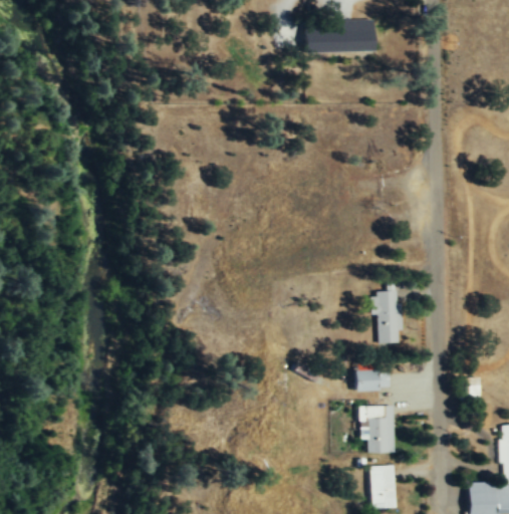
[(373,24),(309,24),(309,50),(373,50),(373,24)]
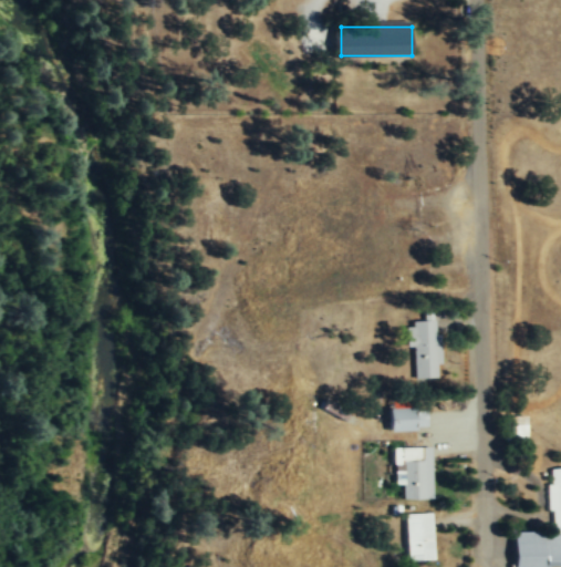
[(417,347),(418,379),(442,378),(440,367),(444,367),(443,321),(408,322),(409,347),(417,347)]
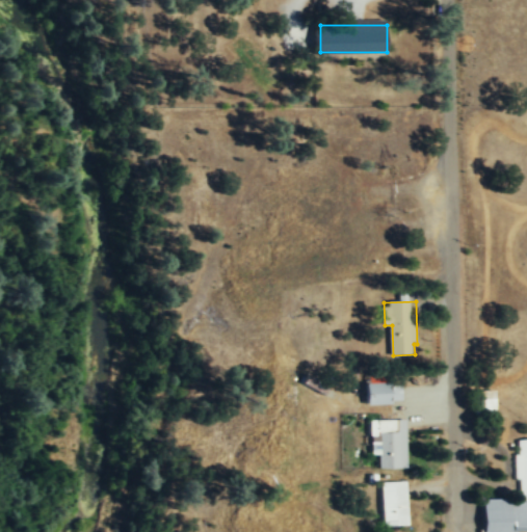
[(368,382),(368,403),(402,403),(402,382),(368,382)]
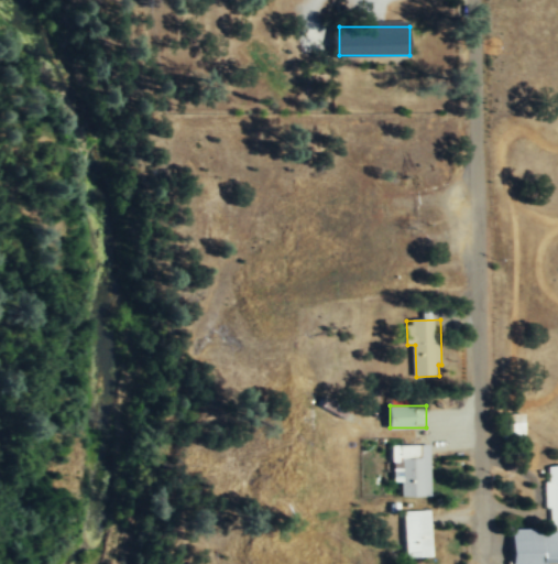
[(433,444),(401,444),(401,497),(433,497),(433,444)]
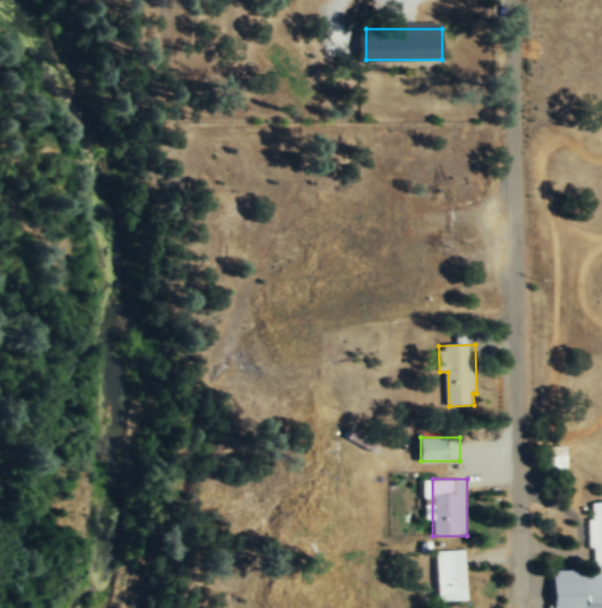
[(601,501),(594,501),(595,571),(555,571),(555,607),(591,607),(601,607),(601,501)]
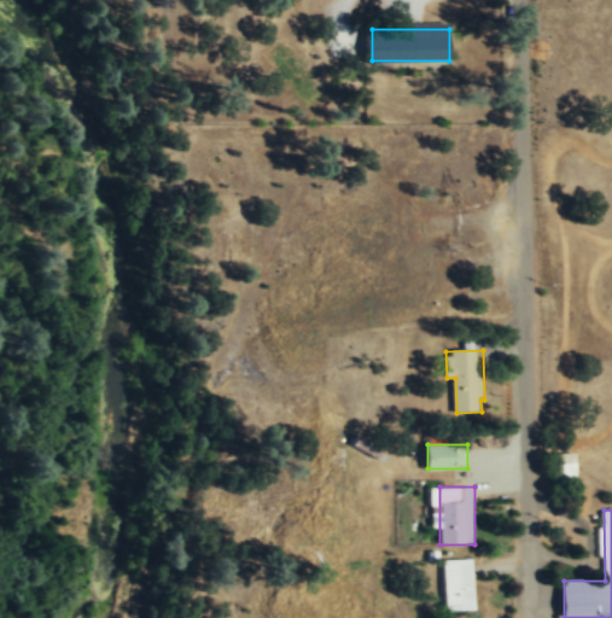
[(446,611),(476,611),(476,559),(446,559),(446,611)]
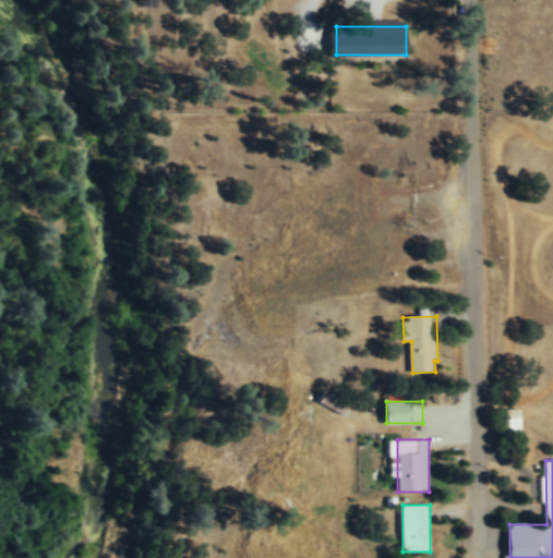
All buildings are outlined.
